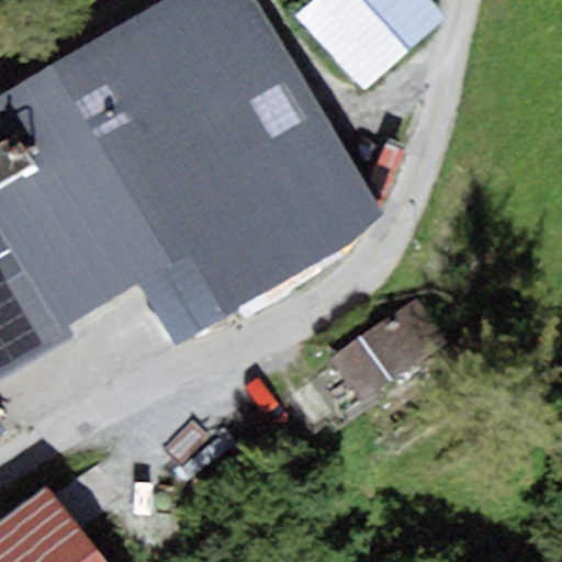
[(258,6),(248,0),(165,0),(0,98),(0,131),(26,175),(0,190),(0,232),(62,328),(141,287),(173,345),(349,244),(382,214),(258,6)]
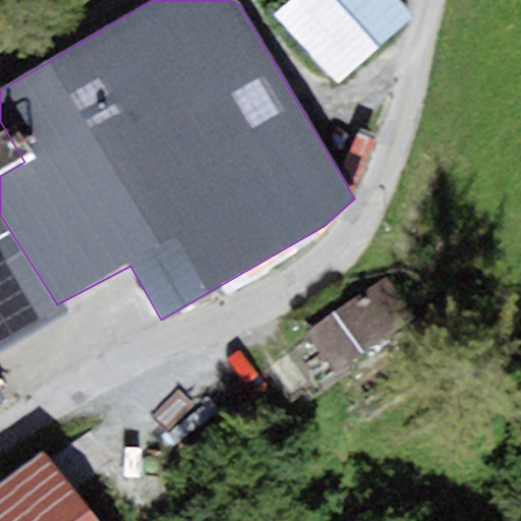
[(339,85),(413,17),(397,0),(289,0),(274,14),(339,85)]
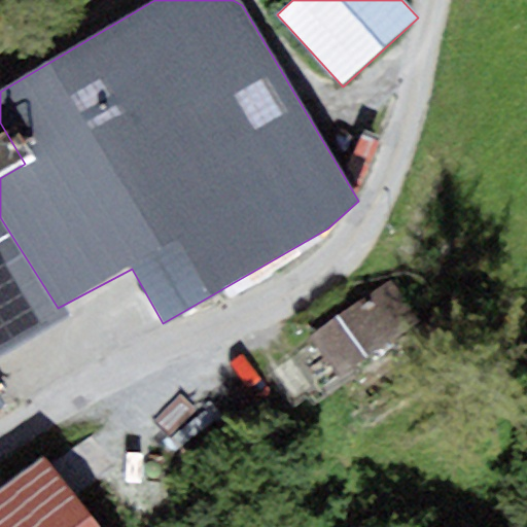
[(0,355),(68,315),(58,308),(0,217),(0,355)]
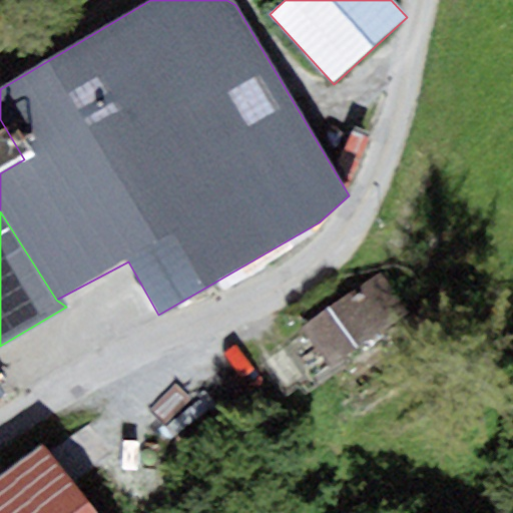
[(380,276),(301,330),(328,370),(407,316),(380,276)]
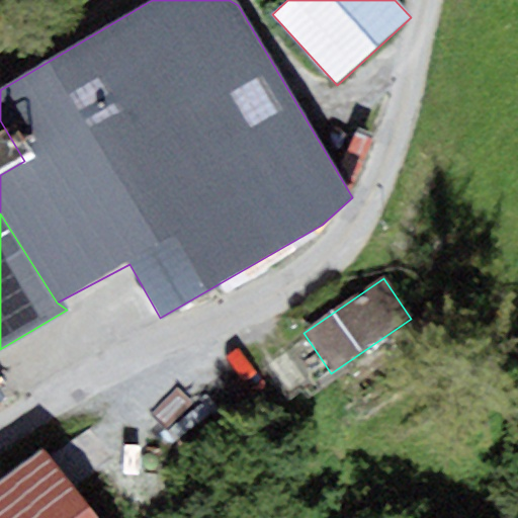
[(96,517),(42,447),(0,480),(0,517),(96,517)]
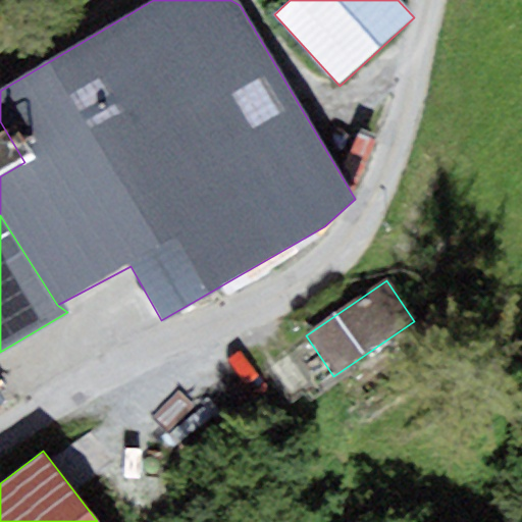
All buildings are outlined.
